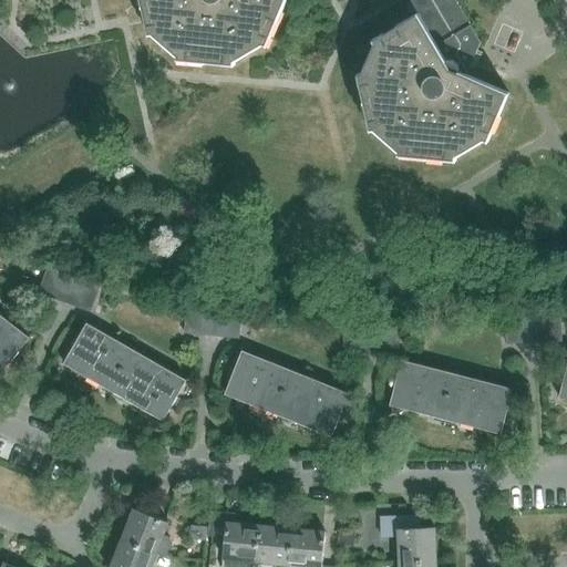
[(508,94),(466,75),(471,66),(481,43),(470,26),(454,0),(140,0),(148,35),(153,35),(177,57),(177,61),(234,65),(234,62),(263,45),(267,47),(286,0),(408,0),(418,14),(373,41),(374,44),(362,75),(358,76),(370,132),(374,131),(399,153),(399,156),(455,161),(455,158),(484,141),(487,142),(508,94)]
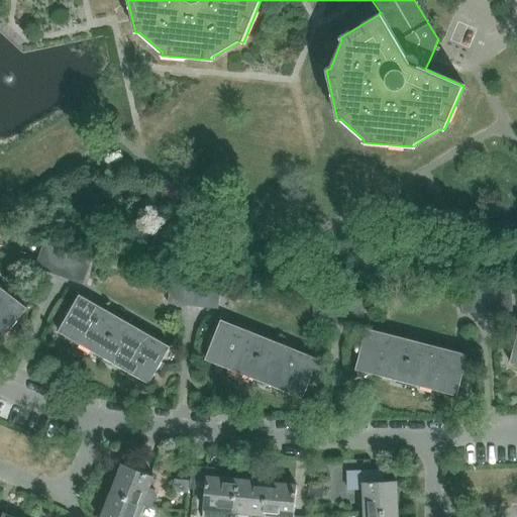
[(54,254),(56,248),(43,244),(40,250),(54,254)]
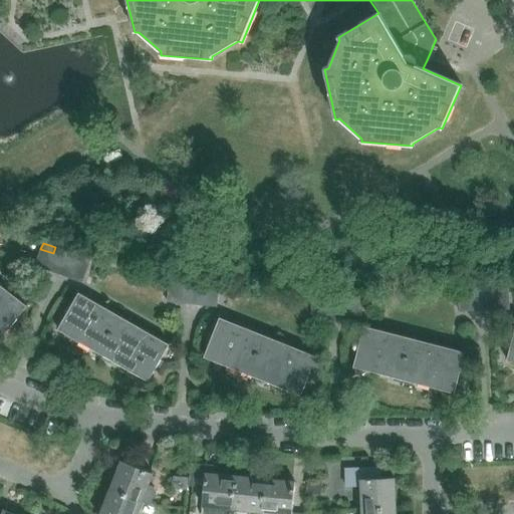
[(46,271),(57,275),(66,251),(55,247),(53,253),(51,259),(49,264),(46,271)]
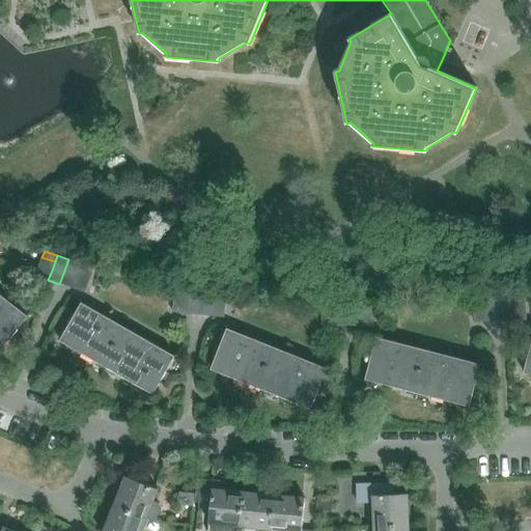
[(42,257),(39,263),(53,268),(55,261),(42,257)]
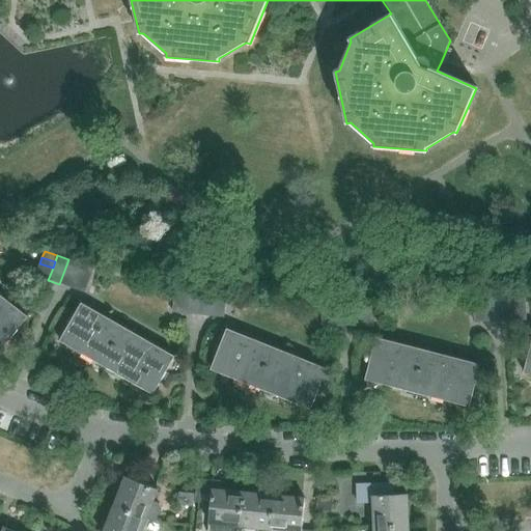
[(59,284),(72,288),(74,282),(76,276),(78,271),(80,263),(68,259),(59,284)]
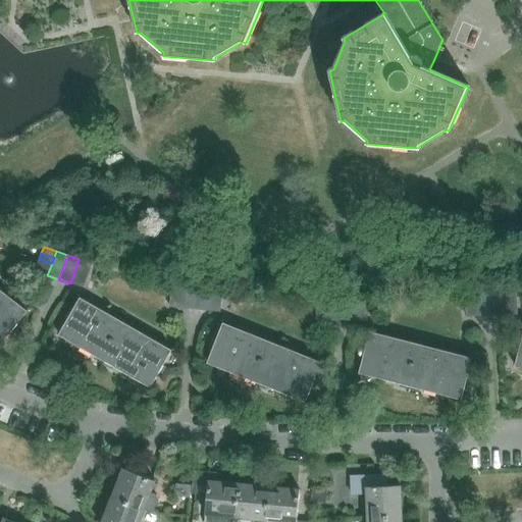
[(39,259),(37,264),(50,268),(52,263),(39,259)]
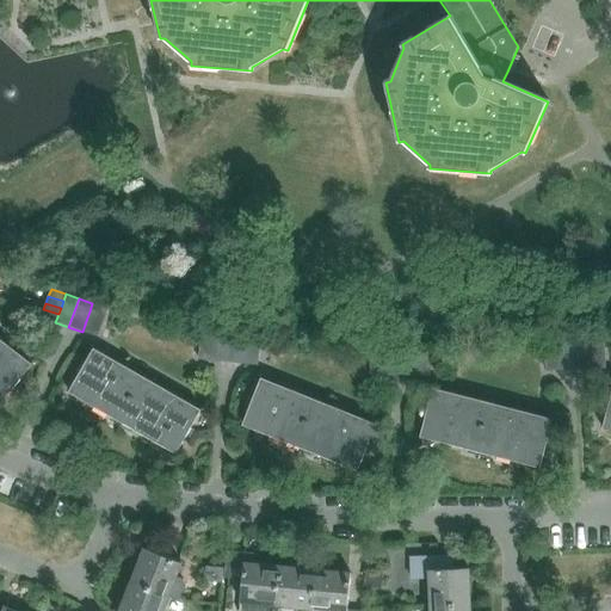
[(107,309),(92,303),(90,312),(105,316),(107,309)]
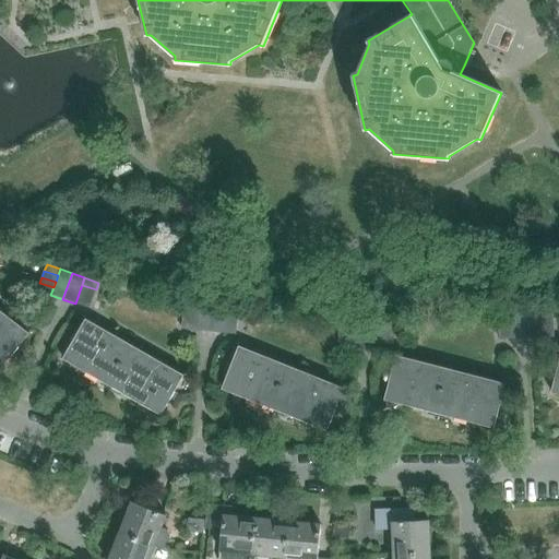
[(37,289),(50,295),(54,287),(39,283),(37,289)]
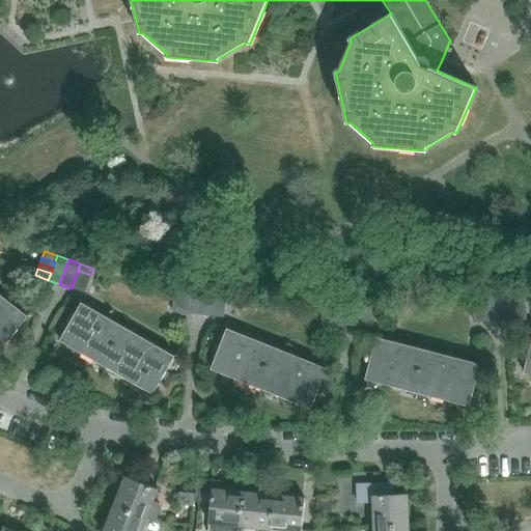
[(78,271),(76,276),(89,281),(91,275),(78,271)]
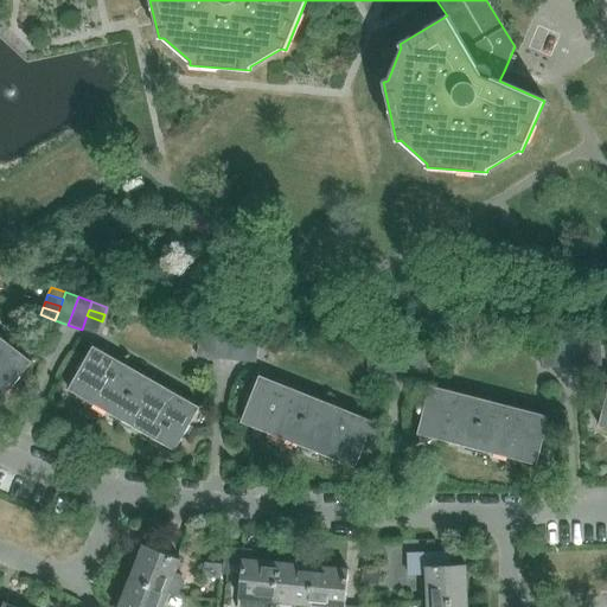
[(87,315),(84,323),(100,327),(102,321),(87,315)]
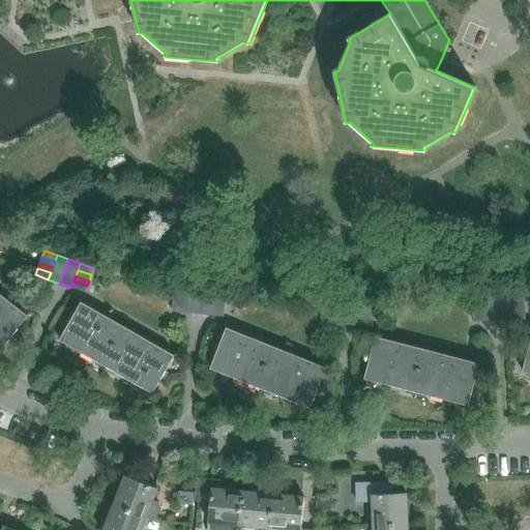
[(74,282),(71,288),(84,293),(87,286),(74,282)]
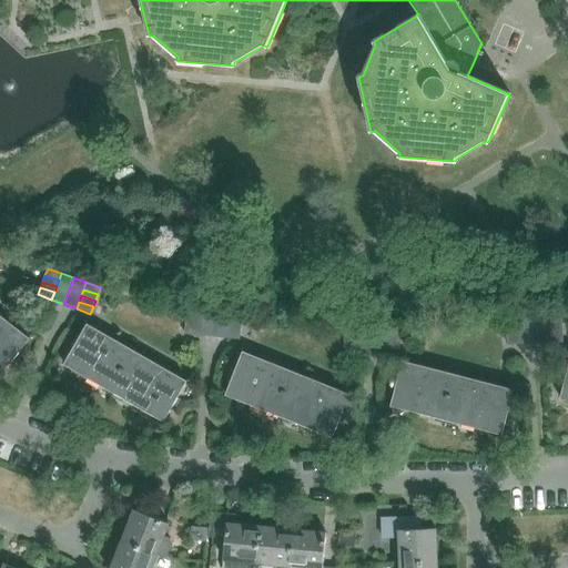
[(200,317),(201,308),(186,307),(185,316),(200,317)]
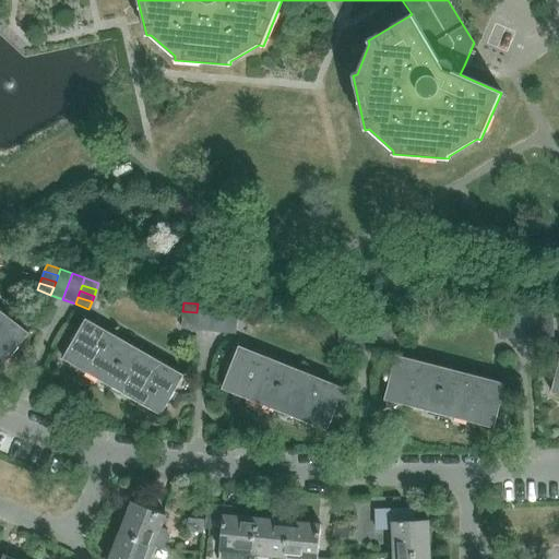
[(195,332),(209,333),(211,305),(198,304),(197,312),(197,318),(195,324),(195,332)]
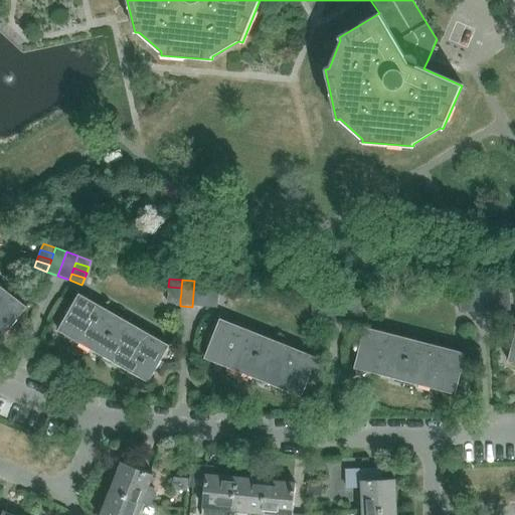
[(192,307),(204,308),(204,301),(205,295),(205,289),(206,283),(194,281),(192,307)]
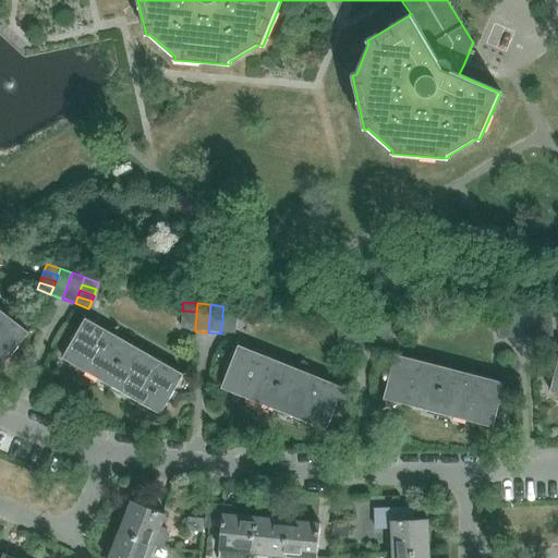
[(0,367),(1,368),(29,332),(0,310),(0,367)]
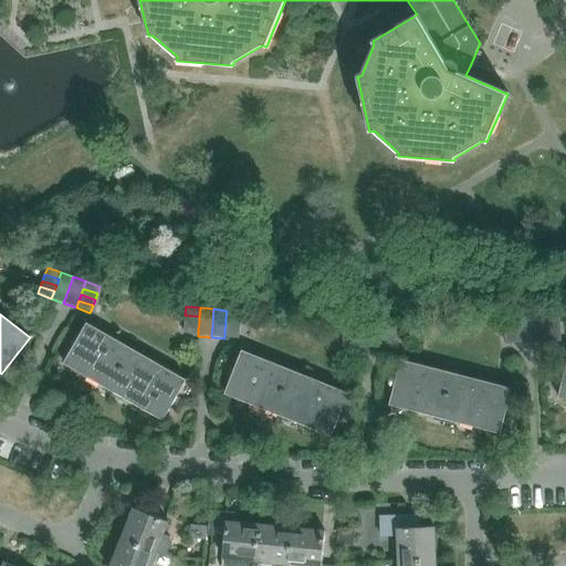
[(519,316),(519,324),(519,329),(519,336),(520,344),(533,343),(532,315),(519,316)]
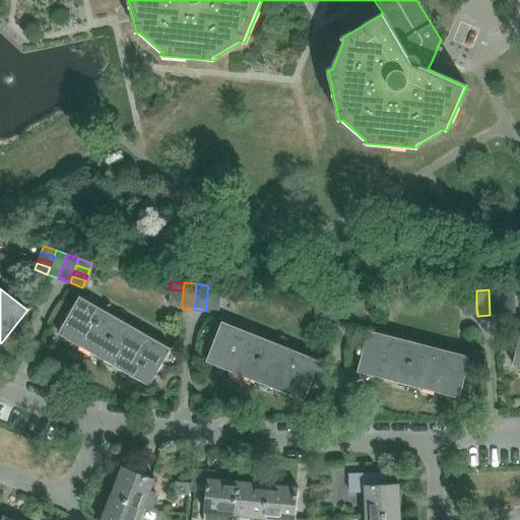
[(489,289),(490,315),(502,315),(501,308),(501,302),(501,296),(501,289),(489,289)]
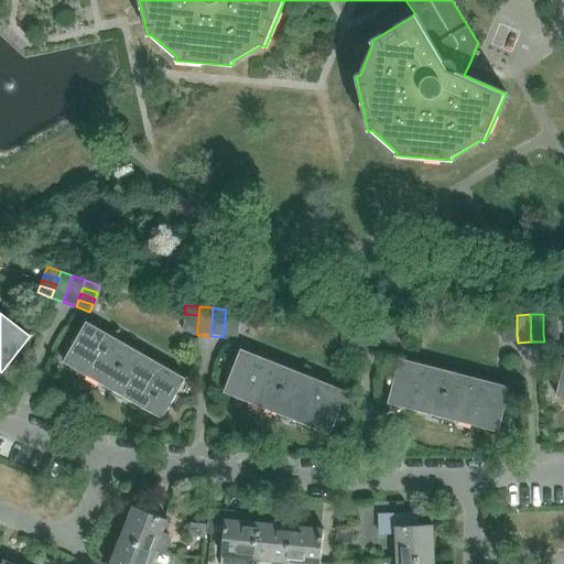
[(64,361),(163,419),(185,379),(87,322),(64,361)]
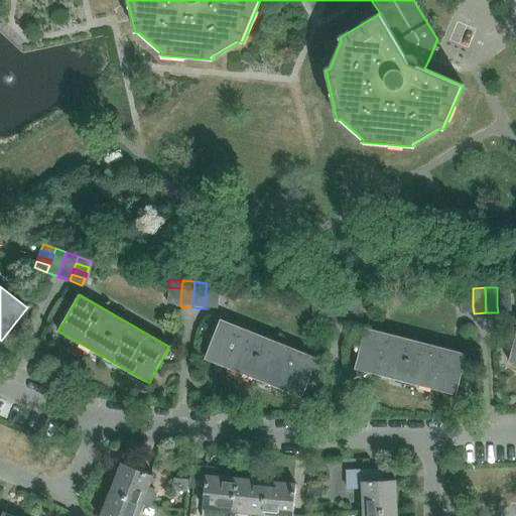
[(205,359),(301,397),(317,358),(221,319),(205,359)]
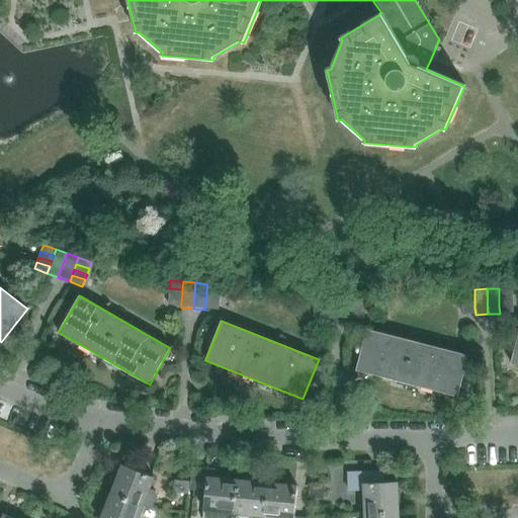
[(356,370),(457,397),(468,355),(367,329),(356,370)]
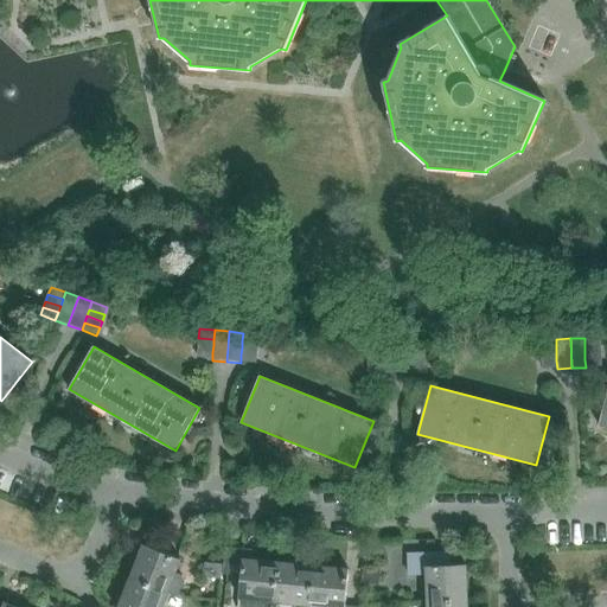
[(144,544),(131,577),(167,593),(177,596),(185,577),(174,574),(180,560),(144,544)]
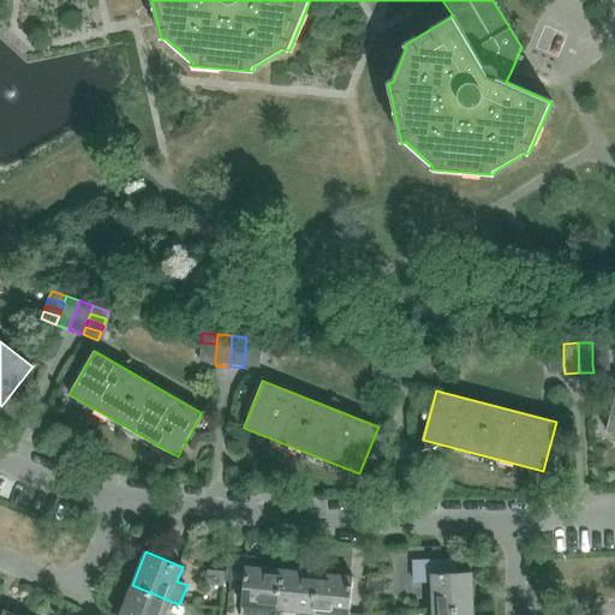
[(278,611),(282,569),(245,567),(240,614),(276,614),(278,611)]
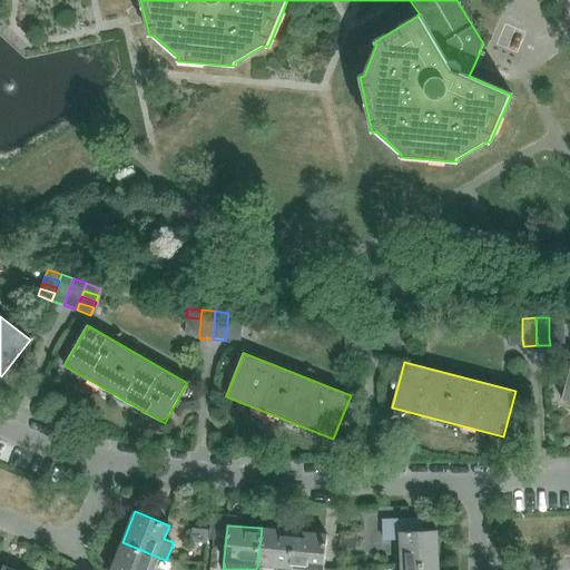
[(290,569),(294,531),(262,528),(257,567),(286,569),(290,569)]
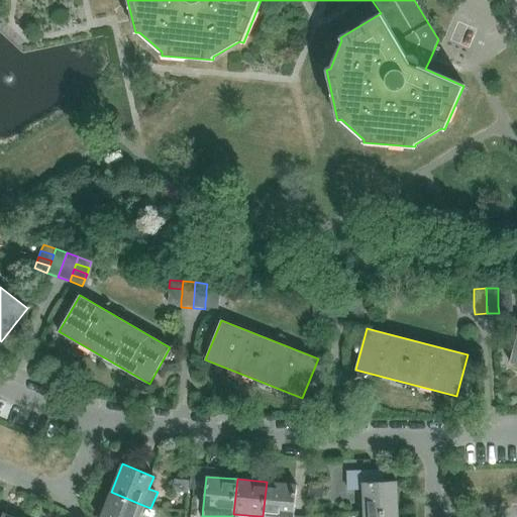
[(174,480),(173,492),(188,494),(189,481),(174,480)]
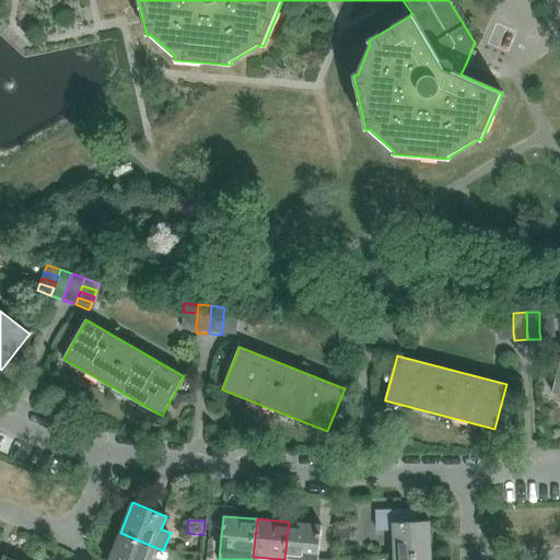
[(393,523),(394,556),(431,555),(430,521),(393,523)]
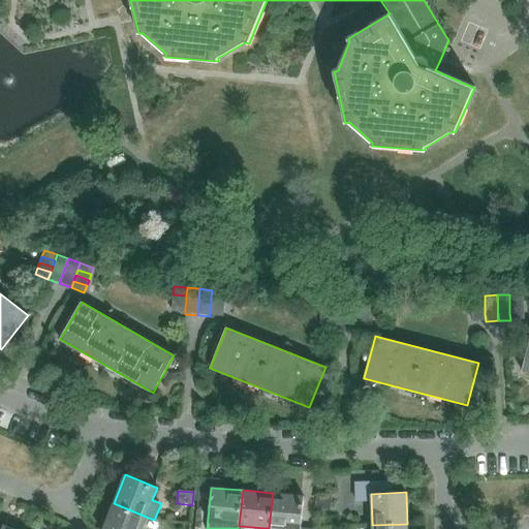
[(300,528),(304,496),(273,493),(269,528),(300,528)]
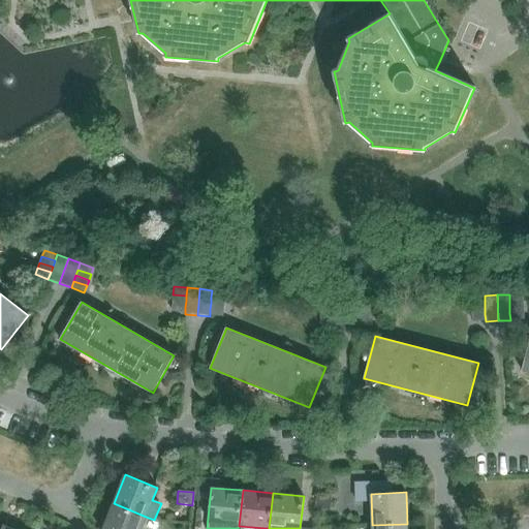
[(315,509),(330,511),(332,497),(316,496),(315,509)]
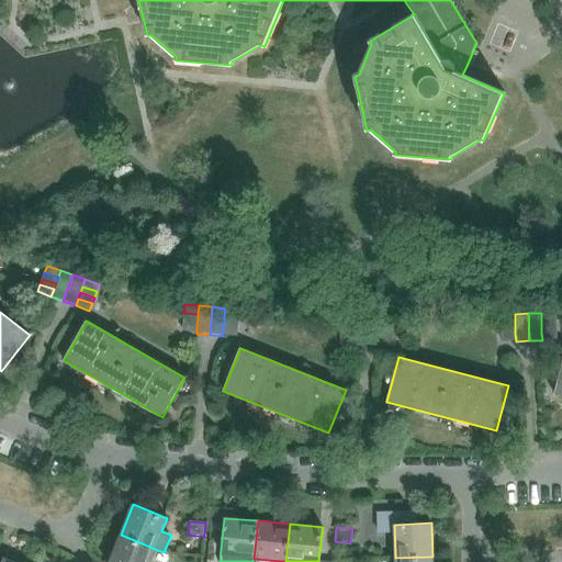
[(149,561),(155,549),(121,535),(110,561),(149,561)]
